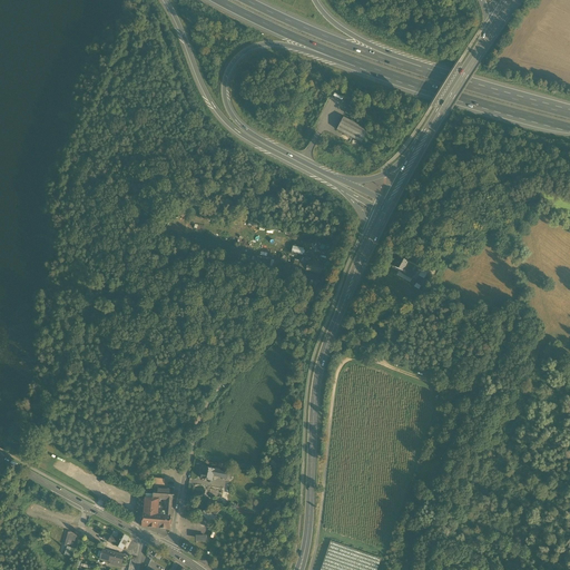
[(345,114),(352,117),(357,106),(351,104),(345,114)]
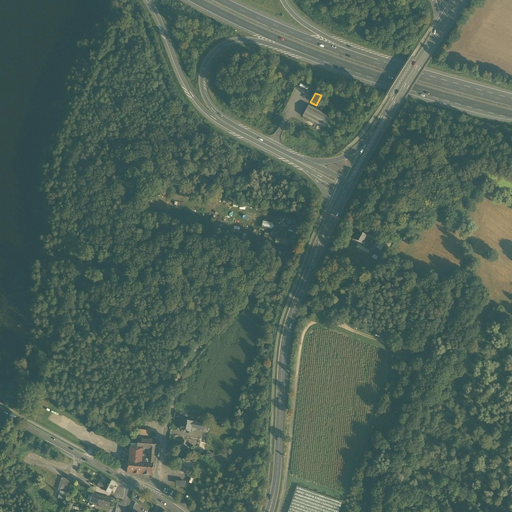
[(302,117),(325,129),(330,118),(308,106),(302,117)]
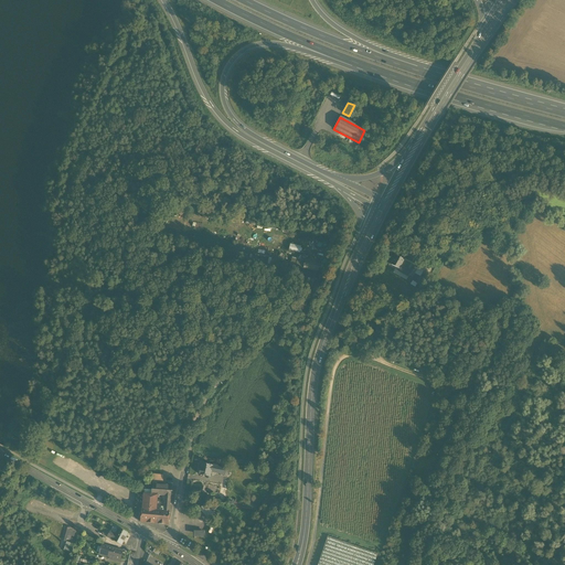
[(290,244),(289,252),(300,253),(301,246),(290,244)]
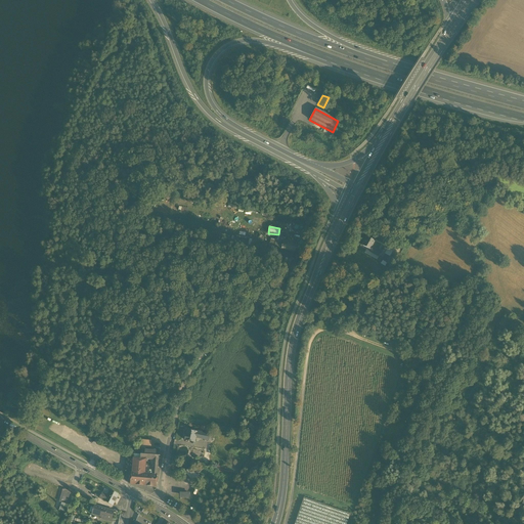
[(383,246),(380,251),(372,247),(375,242),(367,237),(362,246),(369,250),(380,255),(383,257),(385,254),(387,249),(383,246)]
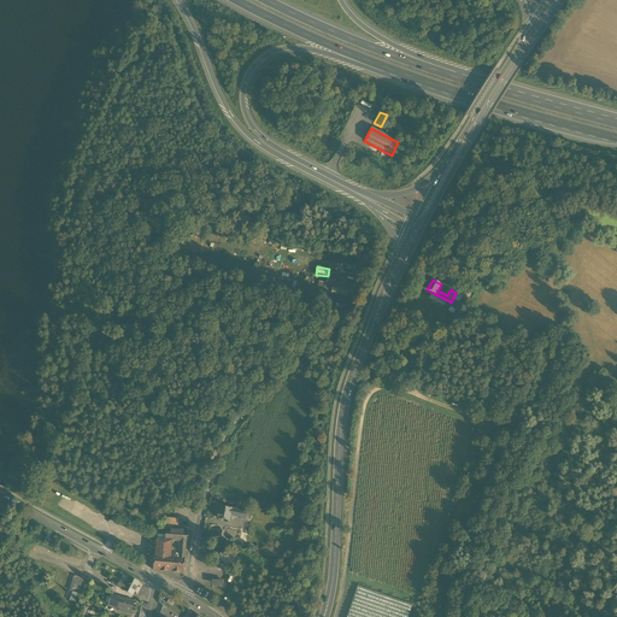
[(350,288),(334,285),(331,293),(348,297),(350,288)]
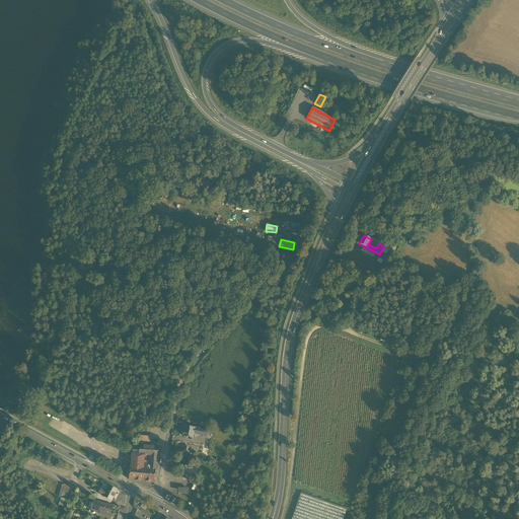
[(189,437),(192,440),(195,438),(193,436),(194,432),(193,432),(194,428),(186,426),(186,427),(184,427),(184,430),(184,431),(182,436),(189,437)]
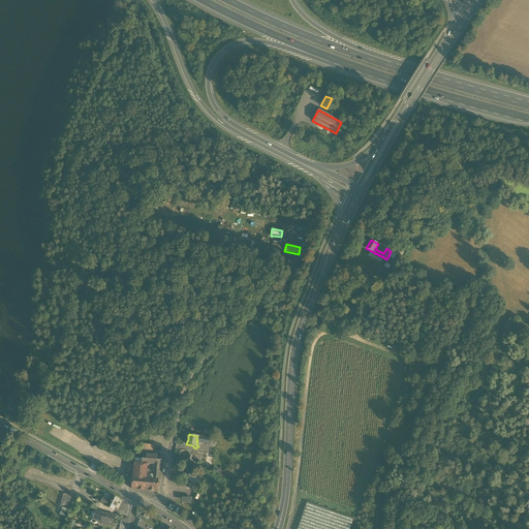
[(203,443),(214,445),(215,439),(197,436),(196,440),(197,440),(204,441),(203,443)]
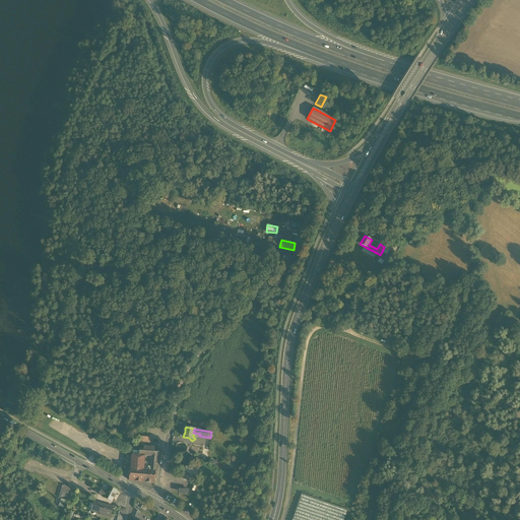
[(150,447),(150,438),(141,437),(140,446),(149,447),(150,447)]
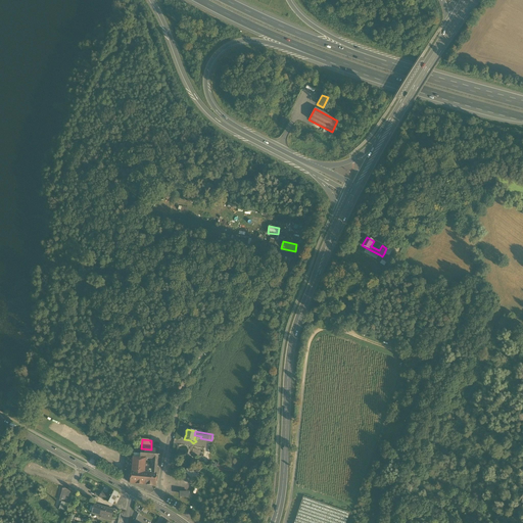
[(150,459),(152,460),(152,456),(150,455),(150,449),(141,448),(141,454),(140,459),(147,459),(150,459)]
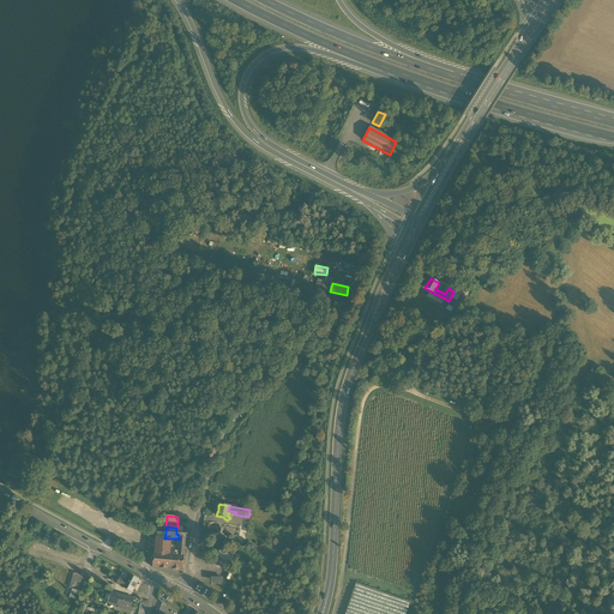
[(178,528),(176,528),(176,534),(179,535),(179,540),(186,540),(186,528),(178,528)]
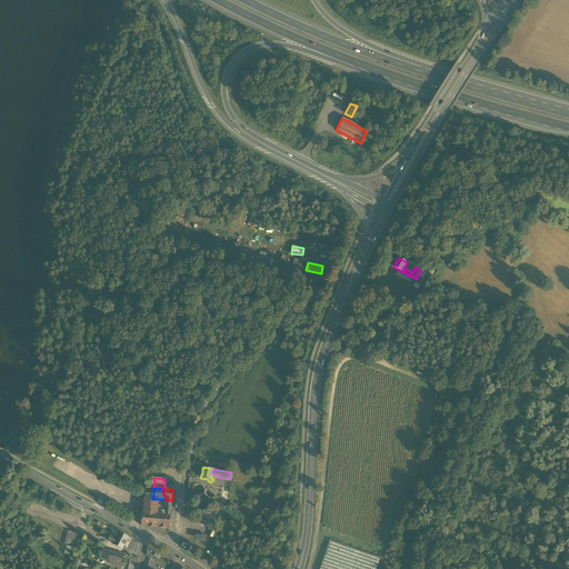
[(170,529),(171,512),(166,511),(166,510),(163,510),(163,507),(162,506),(158,506),(158,501),(160,501),(160,499),(152,499),(145,498),(143,512),(143,513),(142,519),(142,525),(170,529)]
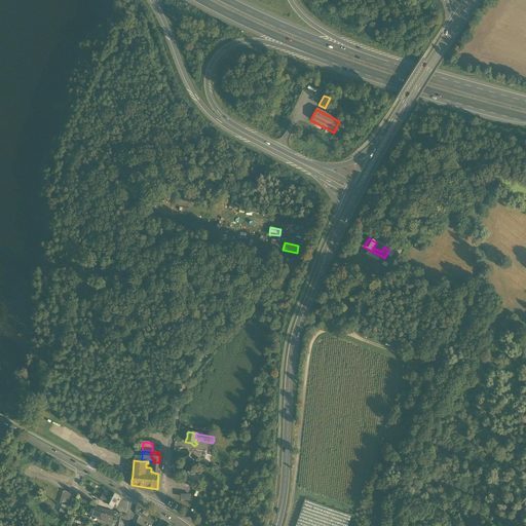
[(186,474),(195,486),(198,483),(199,479),(197,477),(203,472),(201,468),(199,470),(193,467),(186,474)]
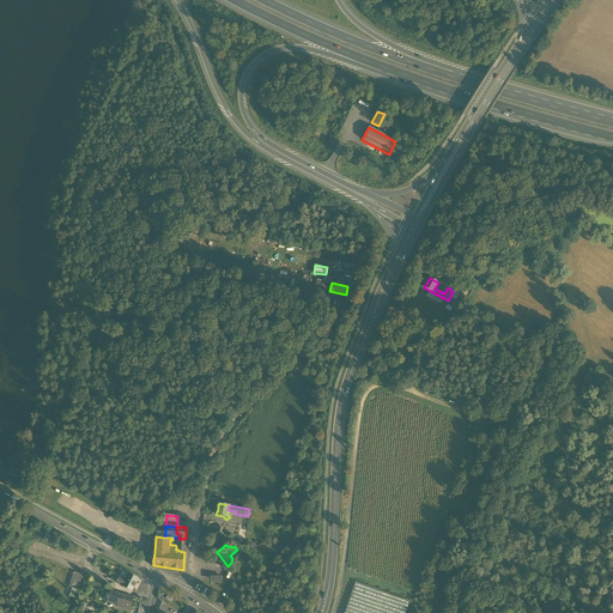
[(123,588),(132,593),(139,580),(131,575),(127,581),(120,577),(117,583),(123,587),(123,588)]
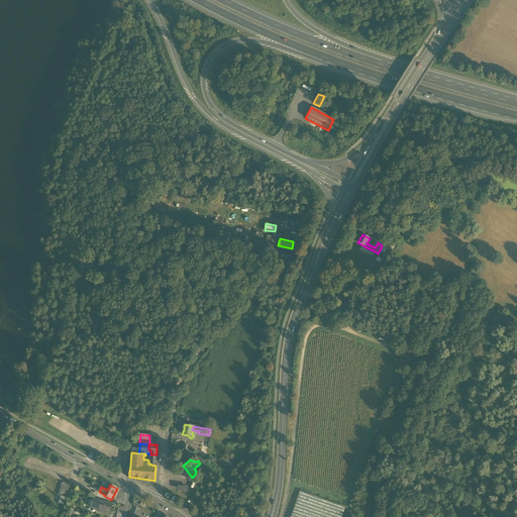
[(290,516),(341,516),(345,506),(300,491),(290,516)]
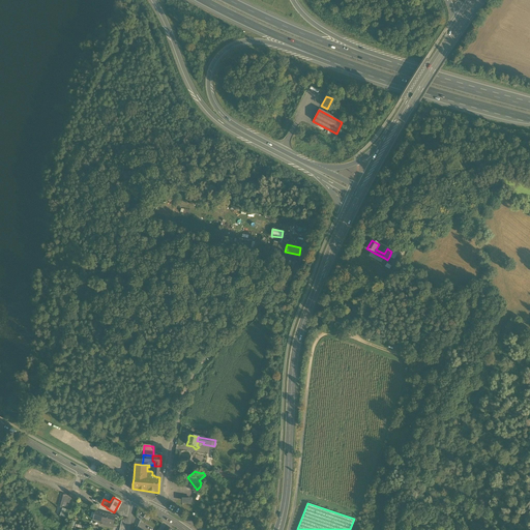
[(60,516),(67,519),(70,511),(63,508),(60,516)]
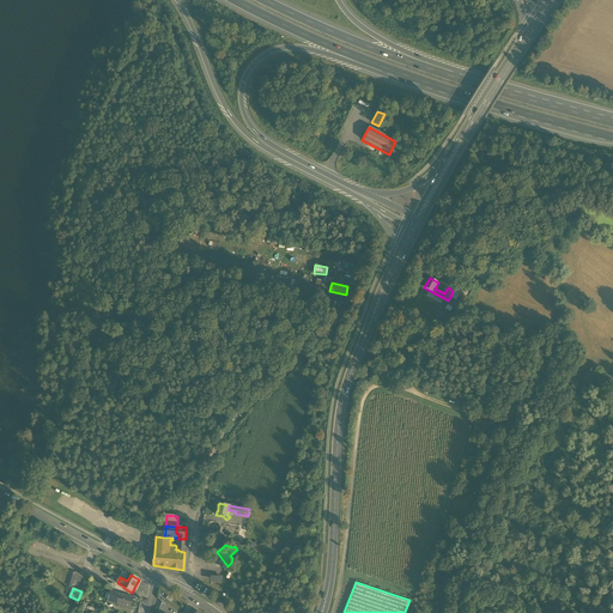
[(109,601),(131,608),(133,600),(111,593),(110,594),(109,600),(109,601)]
